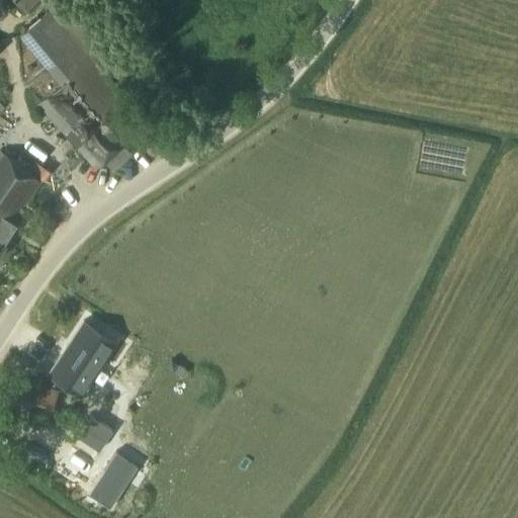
[(38,0),(15,0),(28,11),(38,0)]
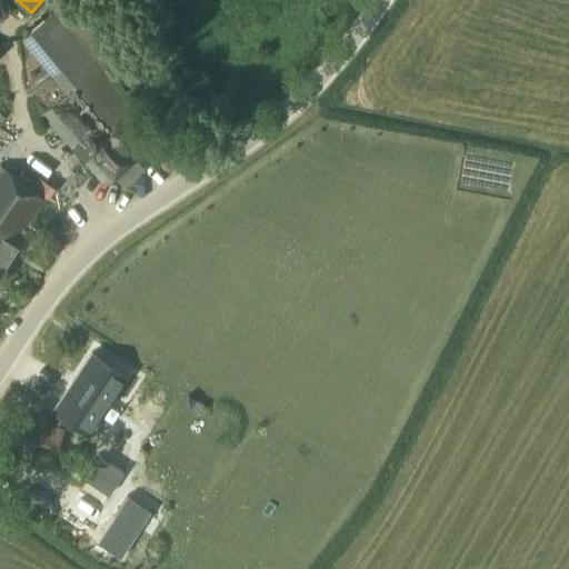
[(160,135),(58,10),(22,41),(66,92),(41,116),(106,186),(117,177),(126,188),(145,170),(136,158),(160,135)]
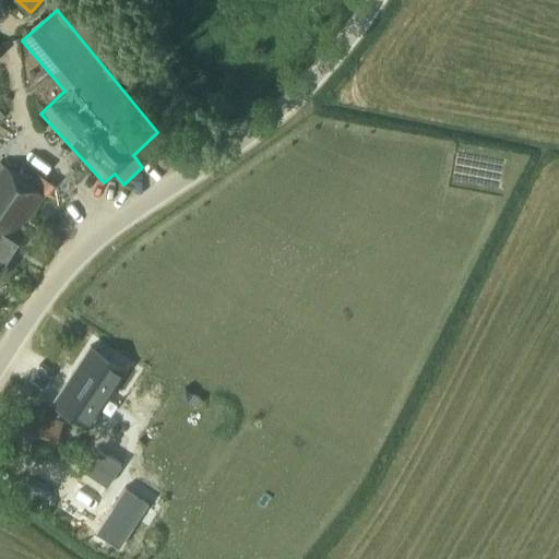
[(45,197),(0,166),(0,272),(6,263),(3,262),(45,197)]
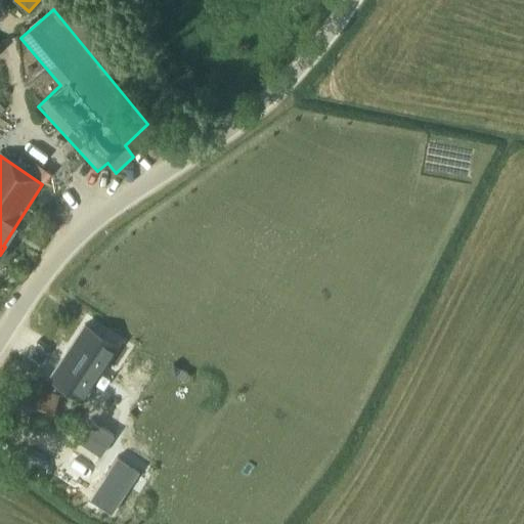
[(35,162),(28,171),(43,182),(50,173),(35,162)]
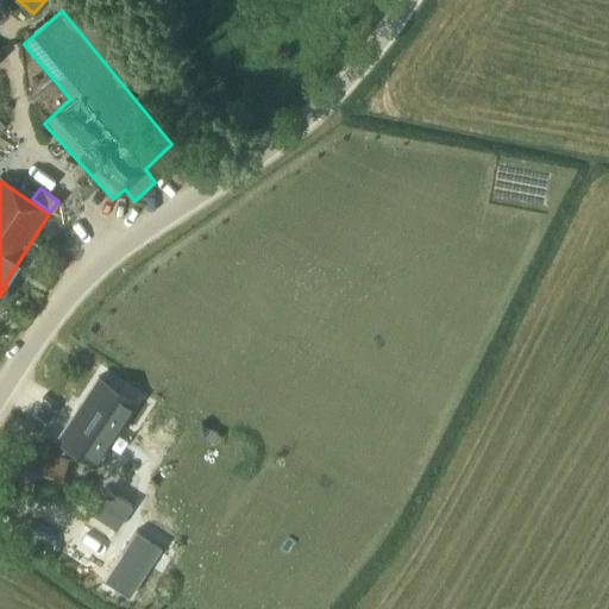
[(136,402),(99,378),(57,441),(95,466),(136,402)]
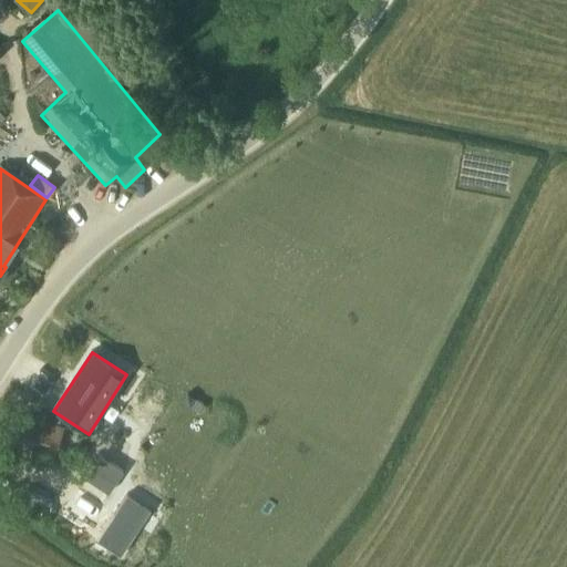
[(63,428),(21,415),(14,440),(57,453),(63,428)]
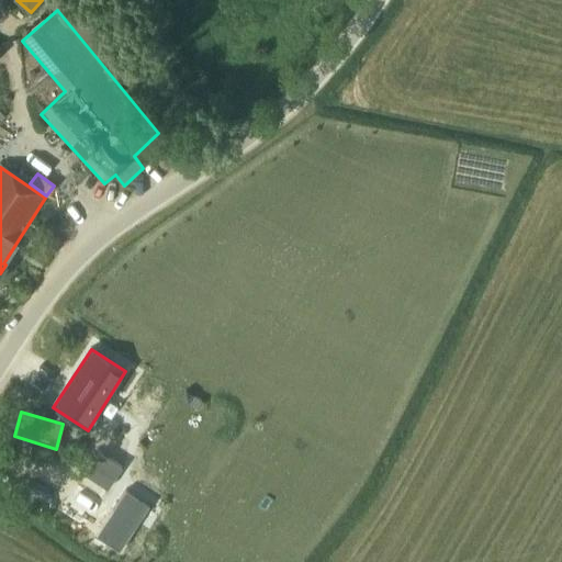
[(125,489),(97,535),(120,550),(150,504),(125,489)]
